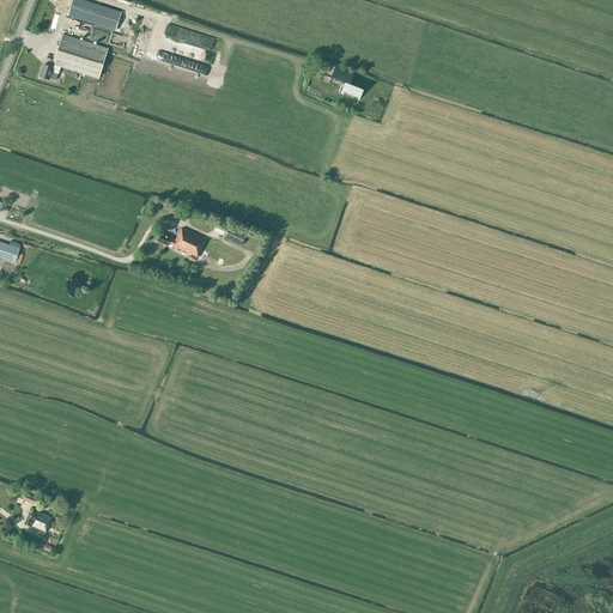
[(56,4),(49,0),(43,17),(44,18),(42,24),(46,25),(47,23),(50,24),(56,4)]
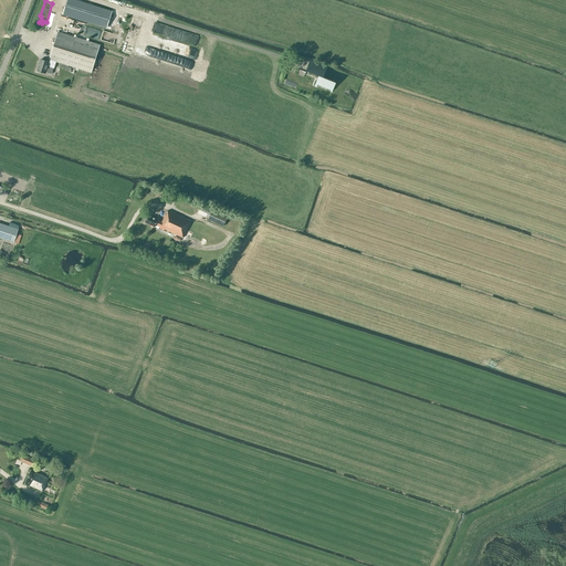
[(106,28),(112,11),(75,0),(67,0),(63,14),(106,28)]
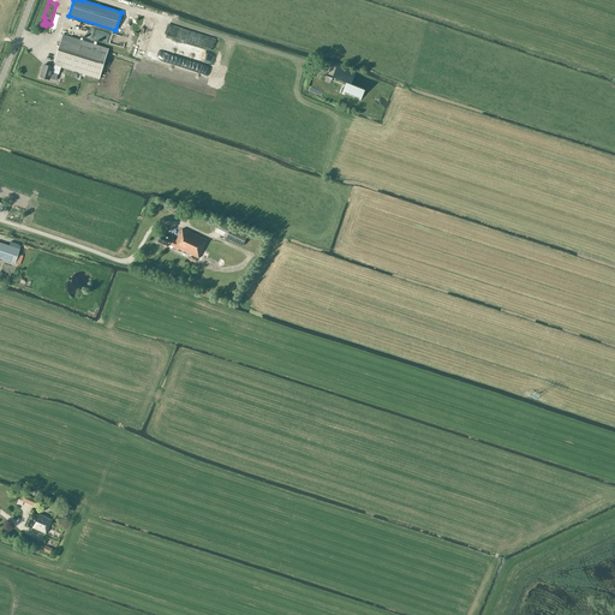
[(150,58),(160,58),(160,37),(165,36),(165,34),(153,35),(154,47),(150,47),(150,58)]
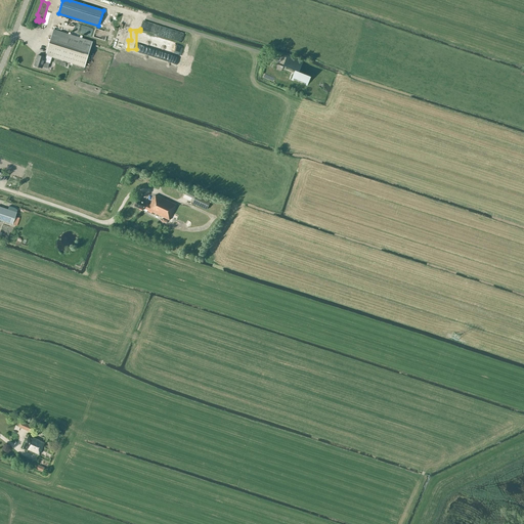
[(85,67),(92,41),(53,30),(45,55),(47,55),(46,57),(38,54),(35,66),(42,68),(44,61),(50,63),(52,57),(85,67)]
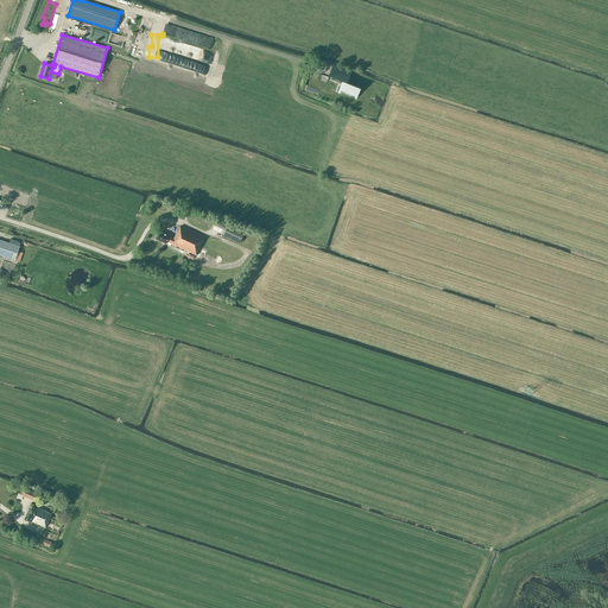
[(353,70),(335,63),(329,76),(342,81),(339,90),(356,99),(361,87),(348,82),(353,70)]
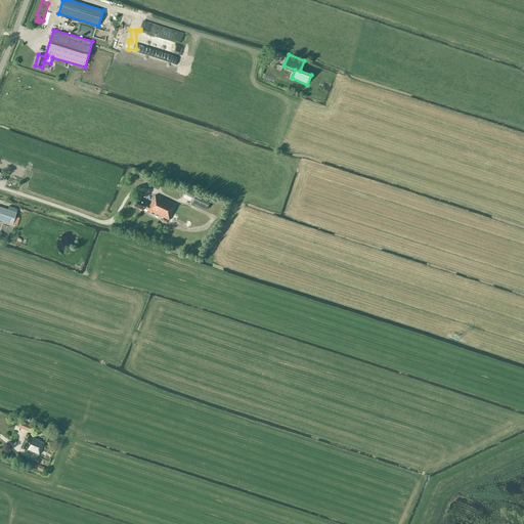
[(212,200),(198,193),(194,199),(192,203),(207,210),(212,200)]
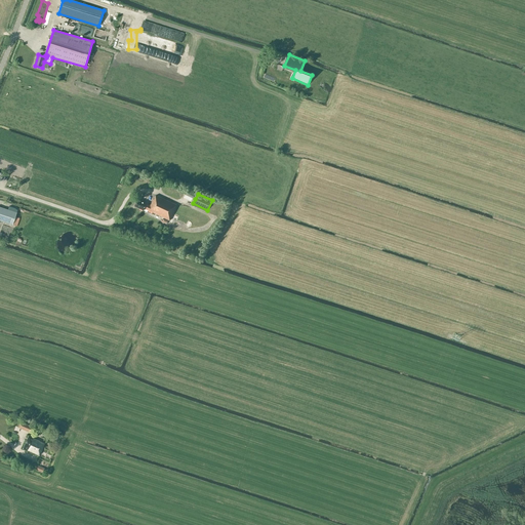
[(176,205),(156,196),(154,200),(153,199),(150,205),(147,204),(147,203),(138,199),(134,206),(144,210),(144,208),(169,220),(176,205)]
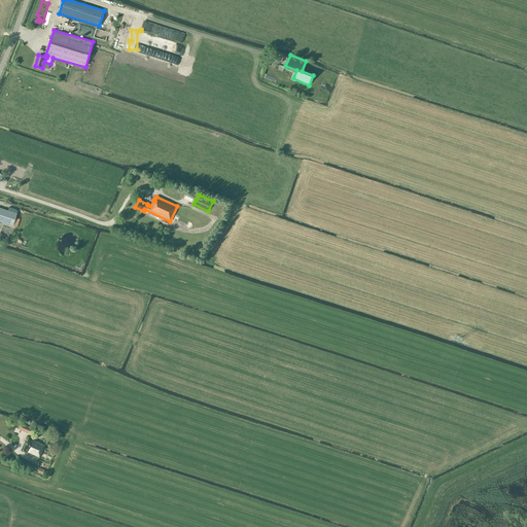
[(0,207),(0,221),(13,225),(16,226),(19,221),(14,220),(16,213),(0,207)]
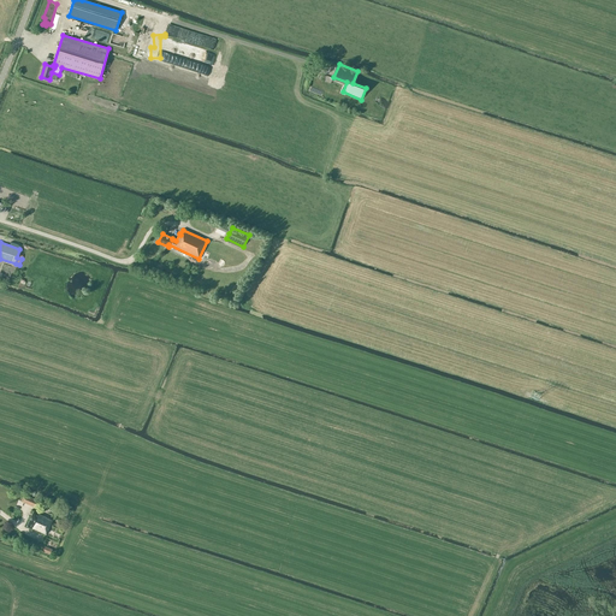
[(41,502),(24,495),(22,502),(37,509),(41,502)]
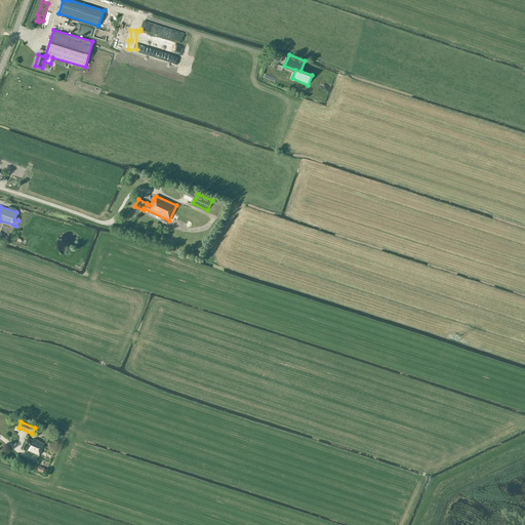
[(23,448),(38,455),(40,451),(41,452),(45,442),(29,435),(23,448)]
